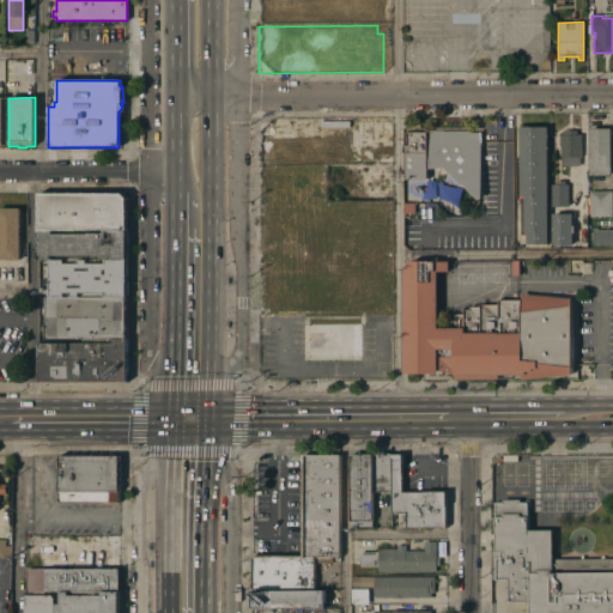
[(522,127),(522,126),(529,126),(529,127),(539,127),(539,126),(545,126),(545,127),(546,127),(547,244),(526,246),(526,232),(523,232),(522,196),(519,196),(519,127),(522,127)]
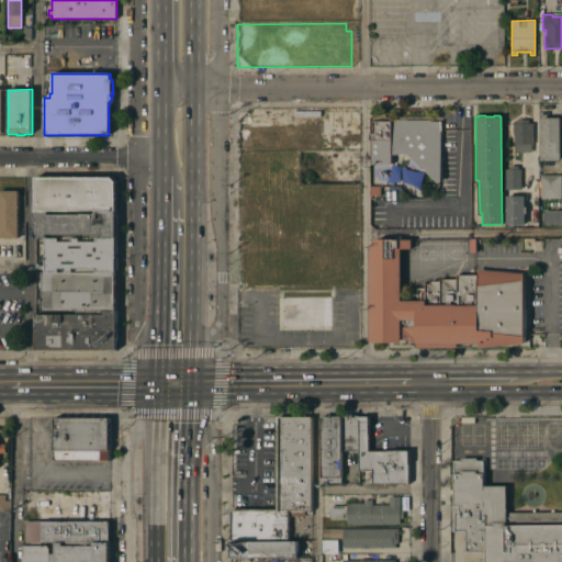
[(559,161),(539,161),(539,119),(559,119),(559,161)]
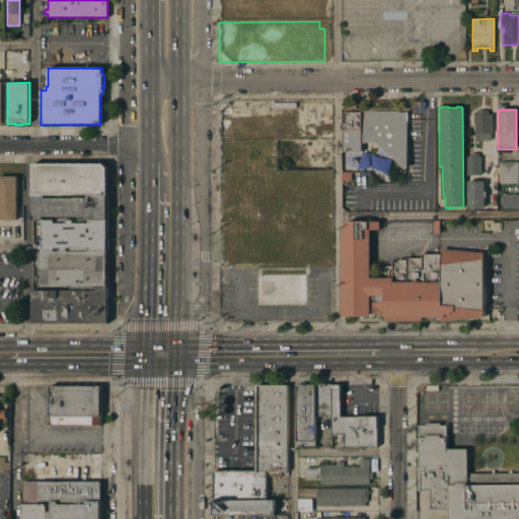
[(404,170),(391,157),(390,158),(374,143),(361,143),(361,153),(342,153),(342,130),(342,124),(344,124),(344,113),(360,113),(360,110),(375,110),(375,112),(398,112),(398,113),(406,113),(406,167),(404,170)]
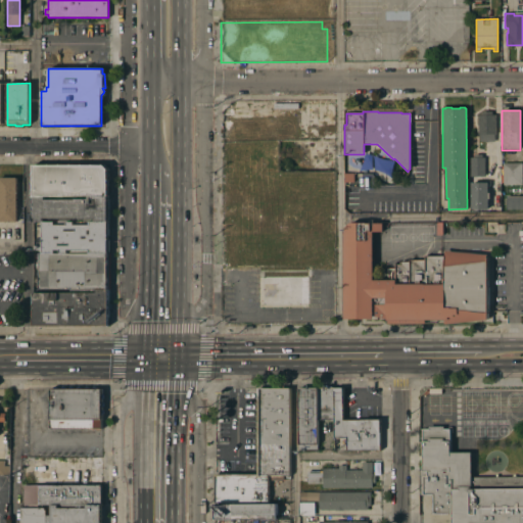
[(495,134),(493,134),(493,142),(479,142),(479,135),(477,135),(477,115),(481,115),(481,112),(491,112),(491,115),(495,115),(495,134)]
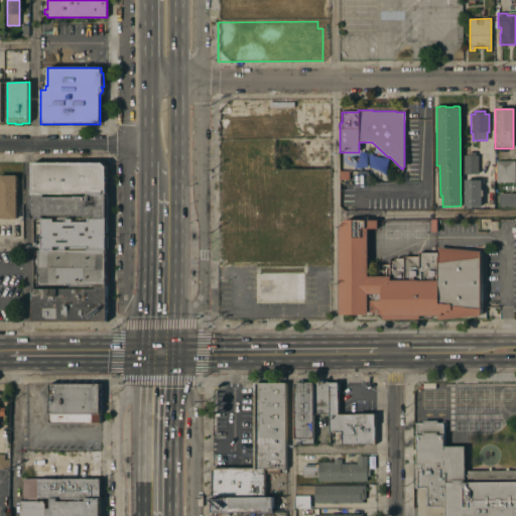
[(465,173),(465,155),(469,155),(469,152),(476,152),(476,155),(479,155),(479,173),(465,173)]
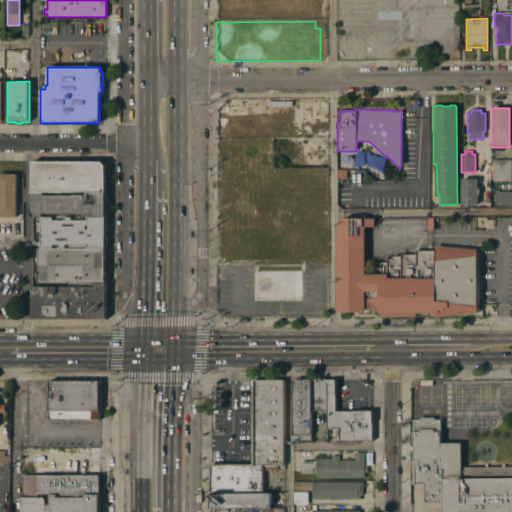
[(34,159),(104,159),(108,163),(108,192),(34,192),(34,159)]
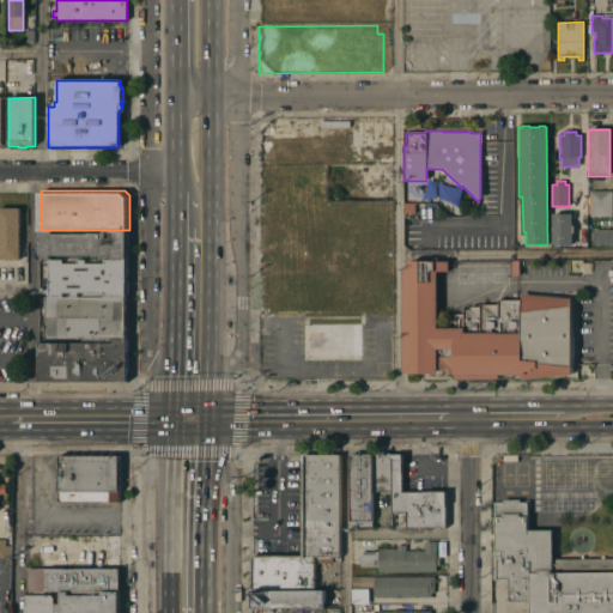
[(588,192),(611,192),(611,217),(589,218),(588,192)]
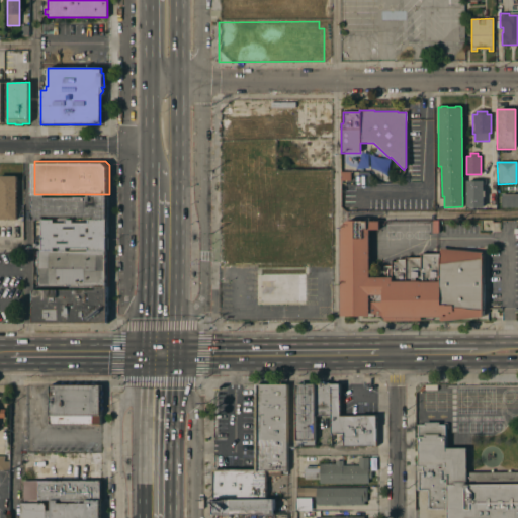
[(341,172),(350,172),(350,181),(341,181),(341,172)]
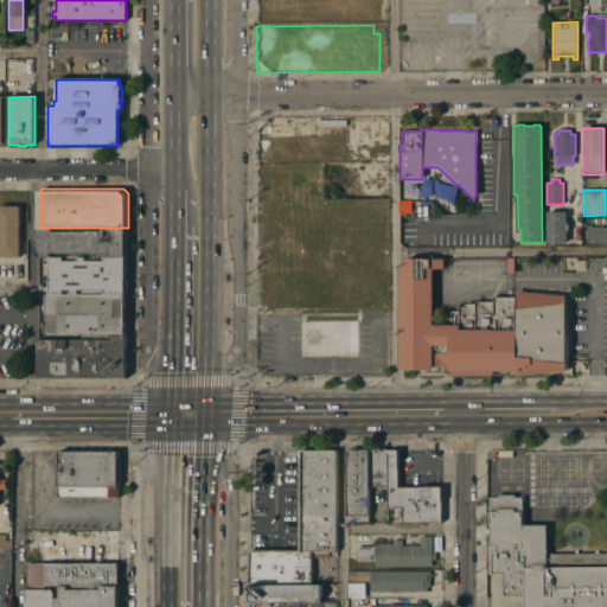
[(19,257),(0,257),(0,206),(19,206),(19,257)]
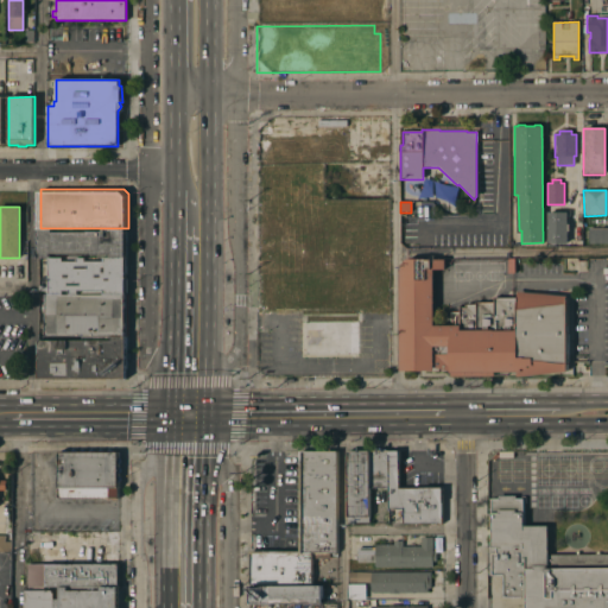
[(564,211),(564,213),(565,213),(567,244),(549,244),(548,211),(564,211)]
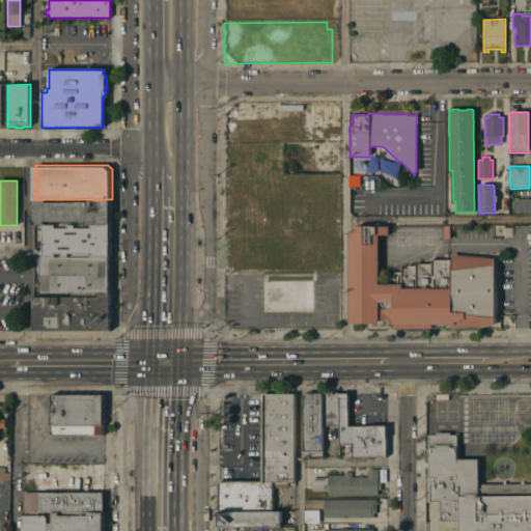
[(46,223),(35,223),(35,199),(112,199),(112,225),(46,225),(46,223)]
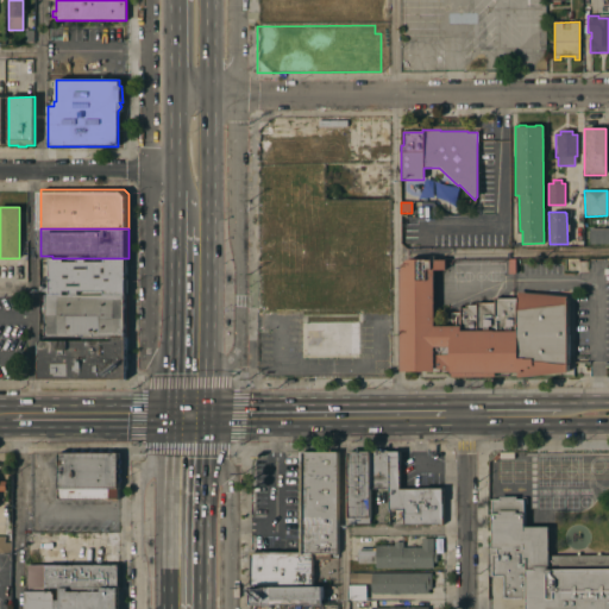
[(589,228),(608,228),(608,244),(589,244),(589,228)]
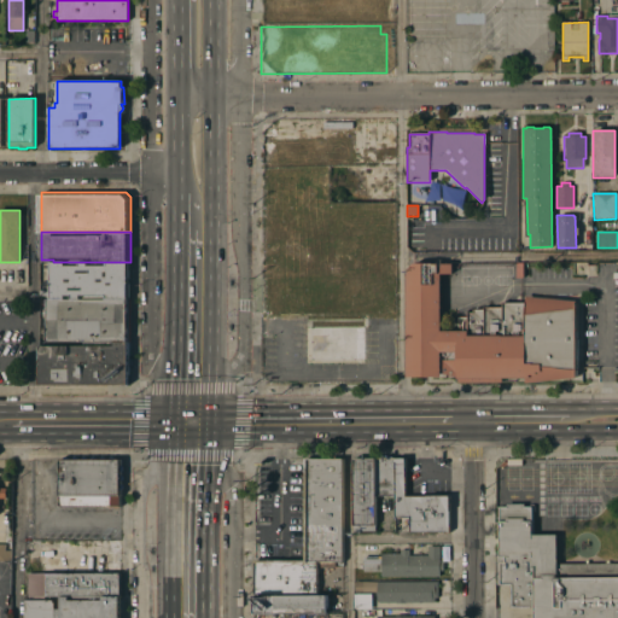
[(48,297),(53,297),(53,262),(130,262),(130,298),(48,299),(48,297)]
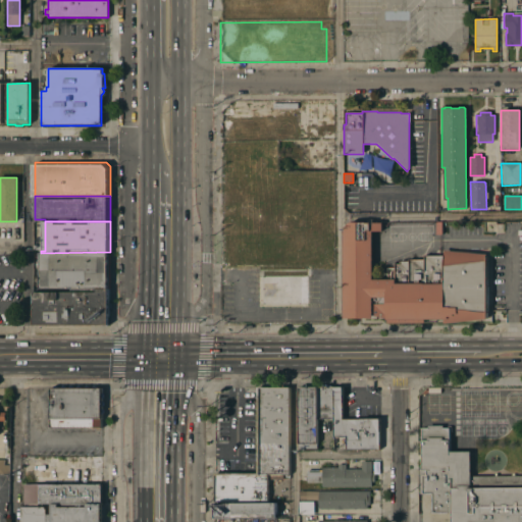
[(386,323),(386,319),(372,316),(372,318),(345,319),(344,228),(349,223),(381,223),(381,231),(372,231),(372,279),(387,279),(387,268),(395,268),(395,264),(400,264),(400,262),(407,262),(407,323),(386,323)]
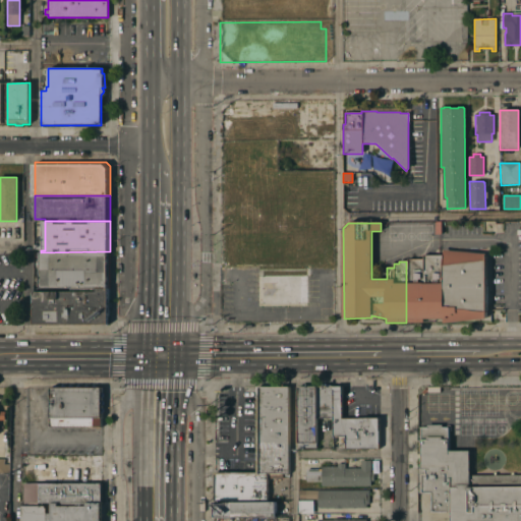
[(406,262),(407,262),(407,259),(423,259),(423,255),(443,255),(443,250),(485,254),(485,319),(443,324),(443,320),(422,320),(422,323),(406,323),(406,262)]
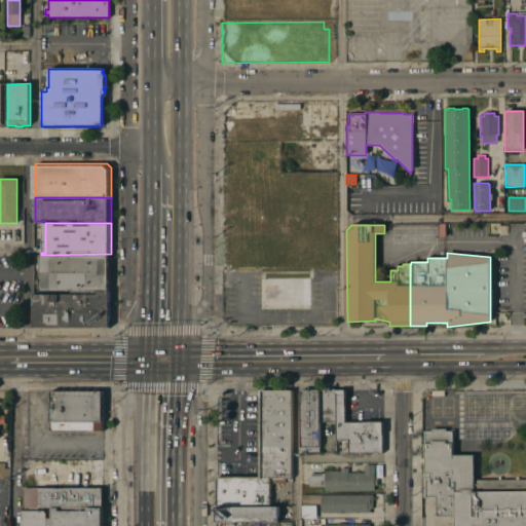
[(111,254),(111,291),(73,291),(73,289),(41,289),(41,255),(111,254)]
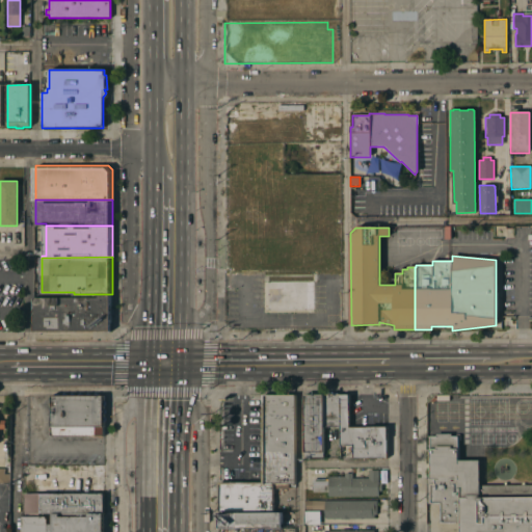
[(295,310),(294,312),(267,312),(264,308),(264,284),(267,281),(294,281),(295,282),(313,282),(313,310),(295,310)]
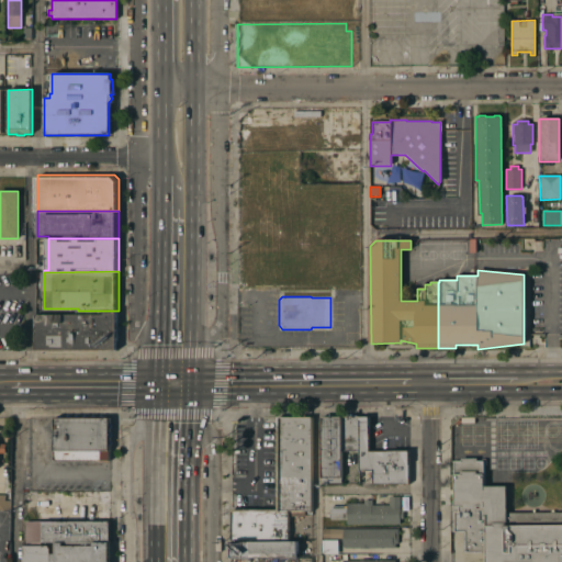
[(119,311),(119,348),(62,348),(62,351),(52,351),(52,348),(37,348),(37,313),(78,313),(78,311),(119,311)]
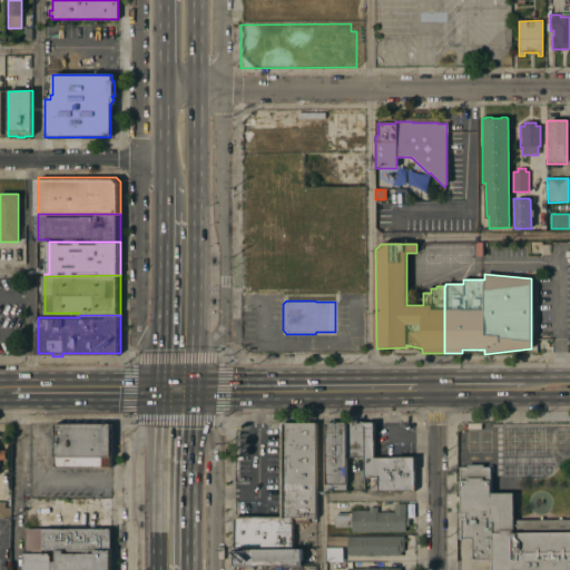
[(346,423),(349,423),(349,420),(359,421),(359,422),(364,422),(364,458),(346,457),(346,423)]
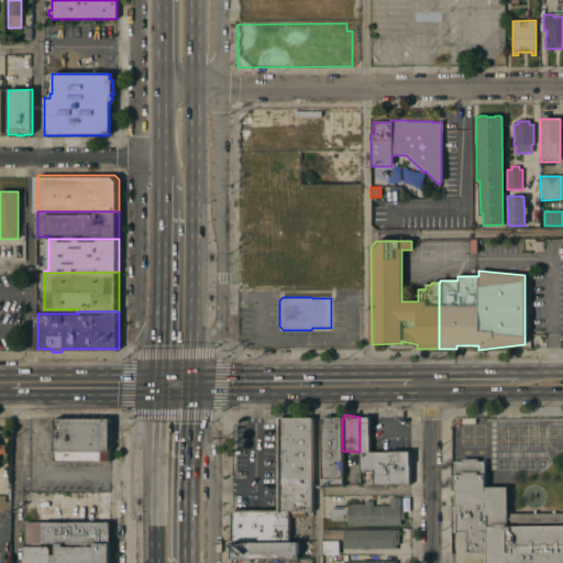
[(371,417),(371,449),(408,449),(408,484),(371,484),(371,471),(360,471),(360,452),(360,417),(371,417)]
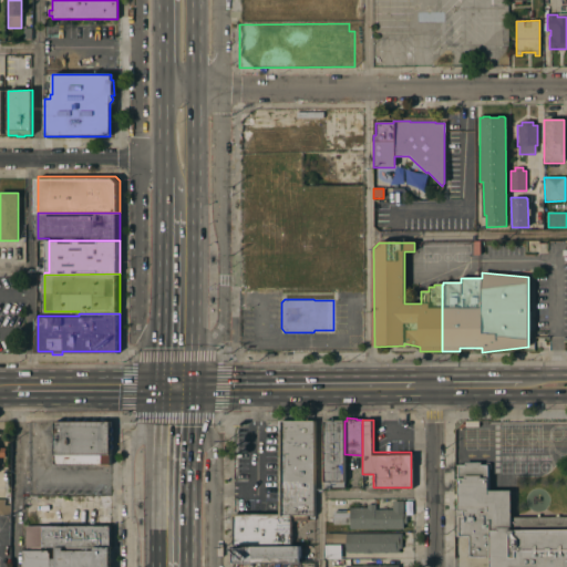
[(232,546),(232,514),(277,514),(277,421),(312,421),(312,515),(305,515),(305,521),(289,521),(289,546),(232,546)]
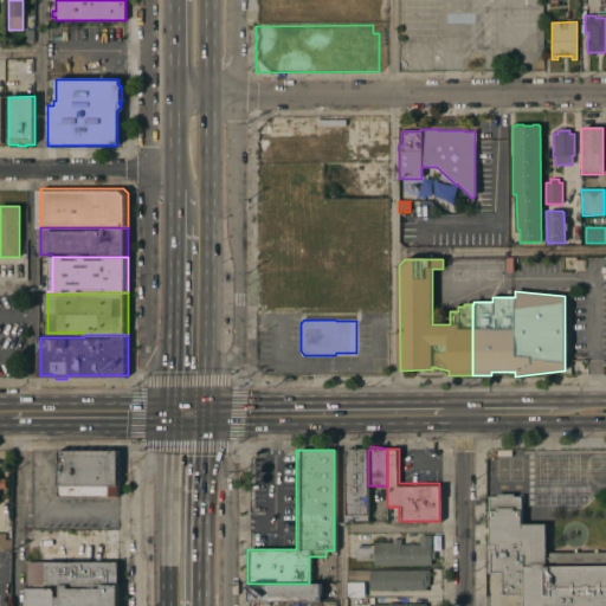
[(366,485),(366,521),(345,521),(345,450),(368,450),(368,485),(366,485)]
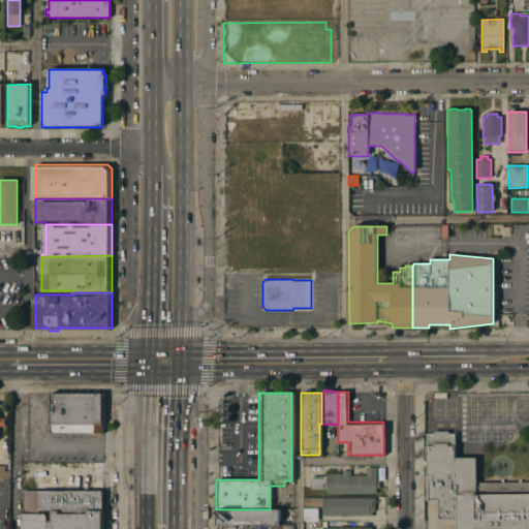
[(102,394),(102,433),(50,433),(50,394),(102,394)]
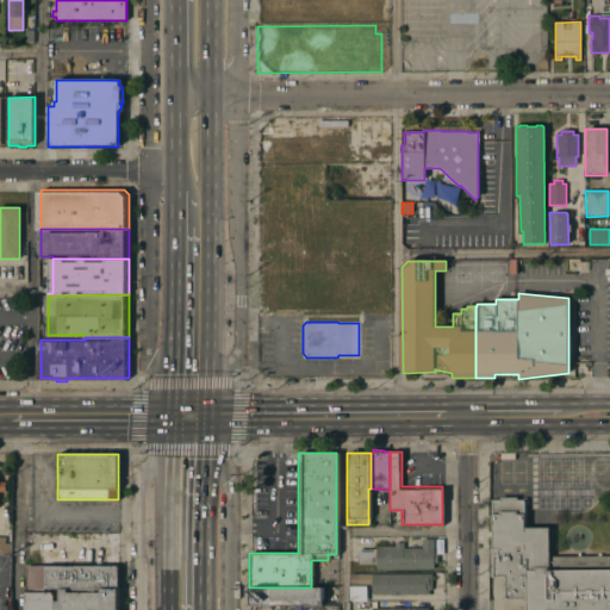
[(524,528),(549,528),(549,558),(609,556),(609,609),(527,609),(527,601),(504,601),(504,578),(489,578),(489,548),(492,548),(492,502),(499,502),(499,498),(517,498),(517,502),(524,502),(524,528)]
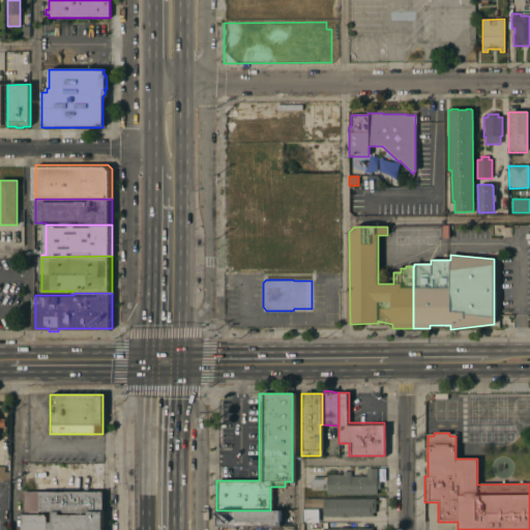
[(337,457),(350,455),(350,444),(336,444),(337,457)]
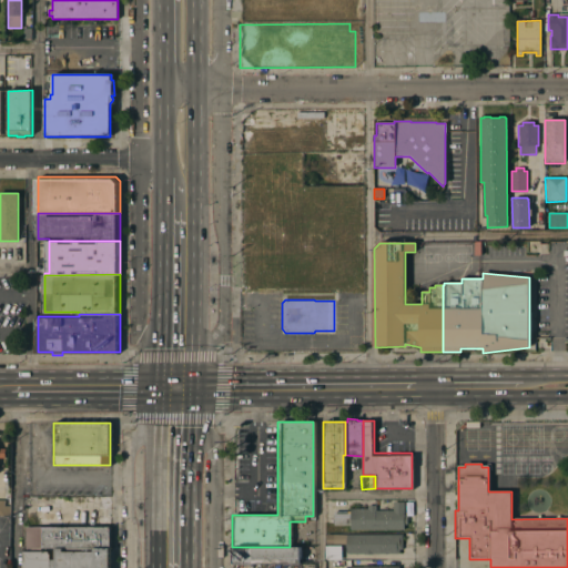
[(0,499),(4,499),(3,505),(9,505),(9,514),(0,514),(0,499)]
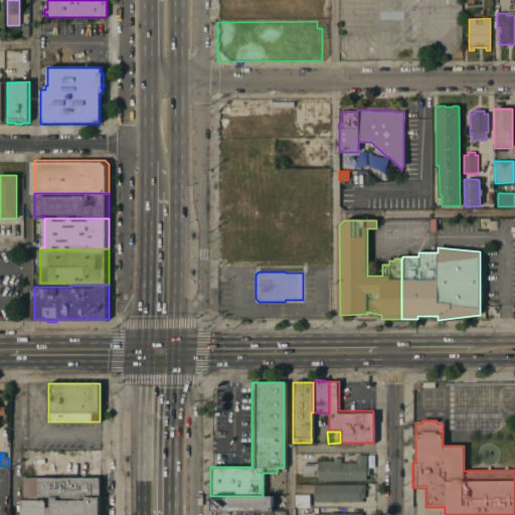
[(332,461),(332,458),(340,458),(340,463),(356,463),(356,455),(365,455),(365,468),(368,468),(368,476),(365,476),(365,481),(317,481),(317,476),(302,476),(302,464),(317,464),(317,461),(332,461)]
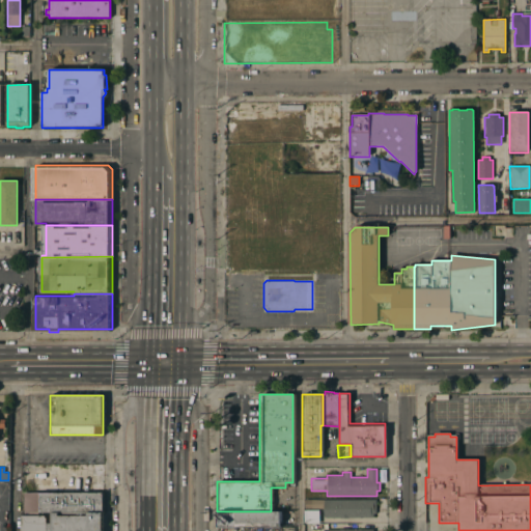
[(24,512),(23,497),(28,497),(28,493),(104,493),(104,512),(52,512),(24,512)]
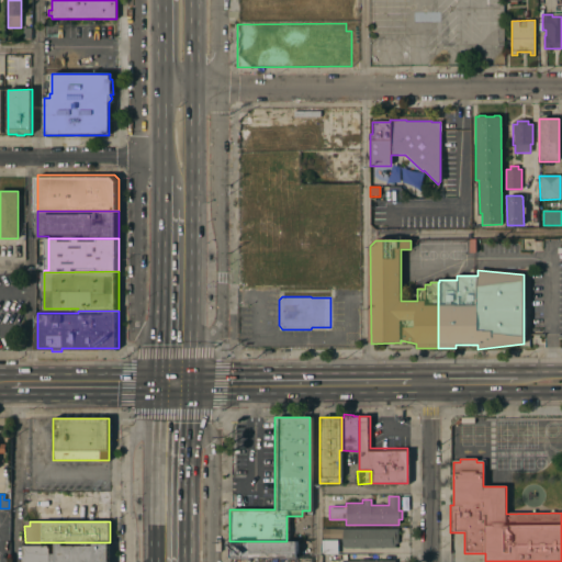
[(396,528),(397,543),(394,543),(394,548),(341,548),(341,539),(322,539),(322,528),(396,528)]
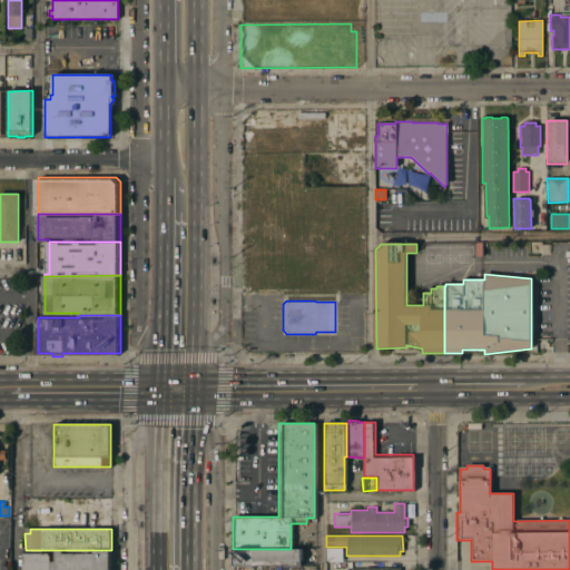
[(301,549),(301,566),(233,566),(233,549),(291,549),(301,549)]
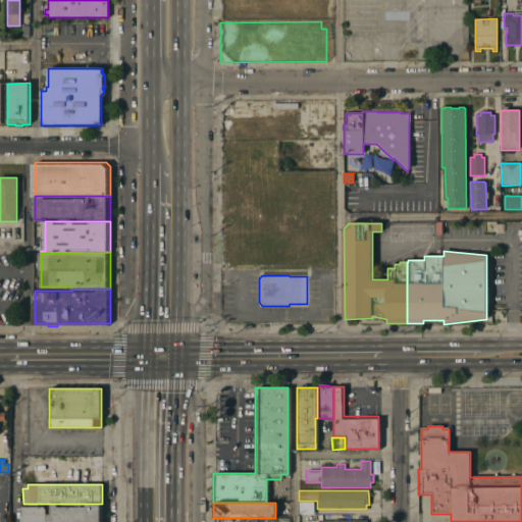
[(312,503),(299,503),(299,513),(312,513),(312,503)]
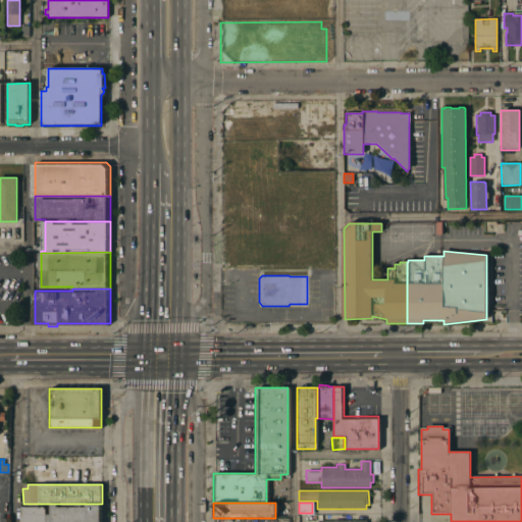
[(102,521),(19,521),(19,507),(51,507),(51,504),(102,504),(102,521)]
